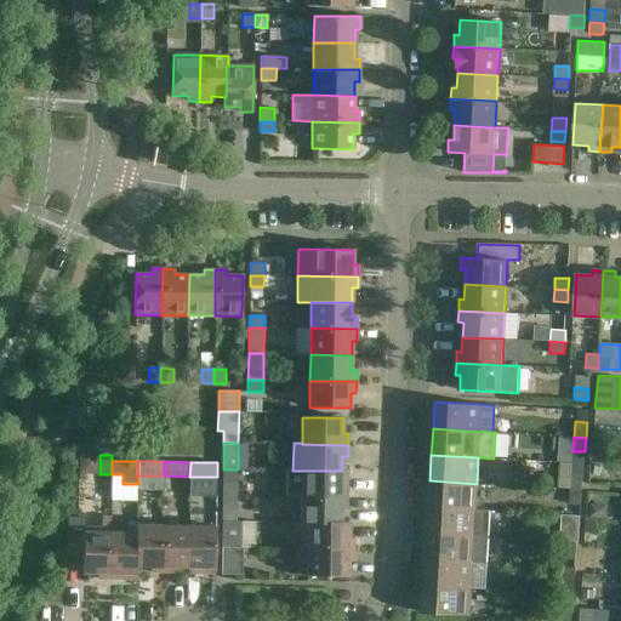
[(222,495),(238,495),(238,469),(223,469),(222,495)]
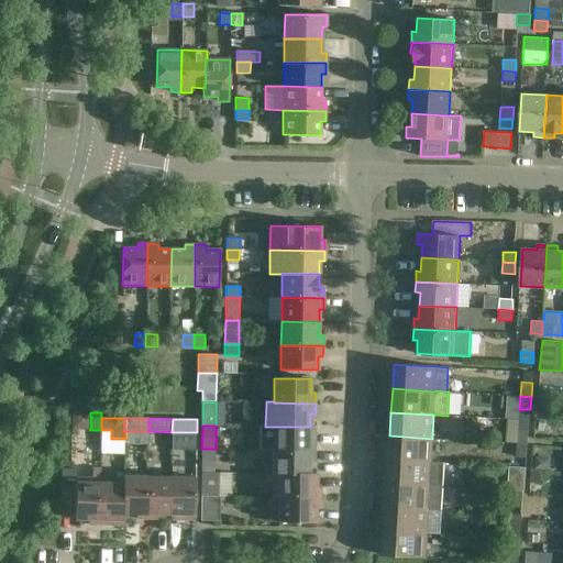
[(260,427),(260,450),(273,450),(315,451),(315,440),(316,427),(310,427),(273,427),(265,427),(263,426),(263,427),(260,427)]
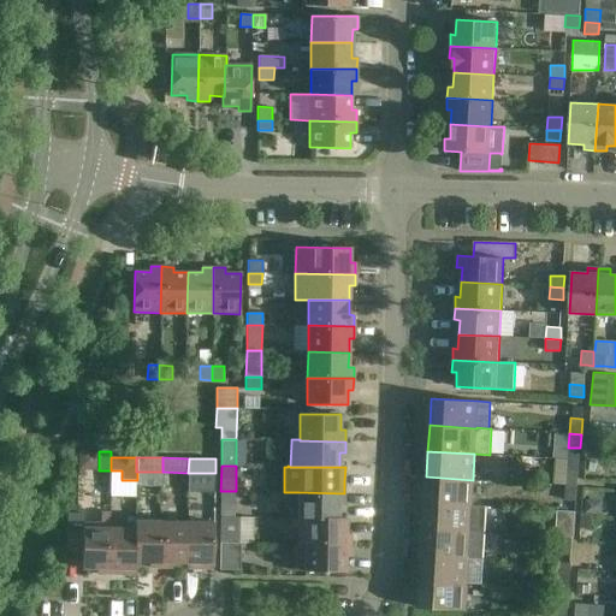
[(566,485),(578,486),(579,471),(567,469),(566,485)]
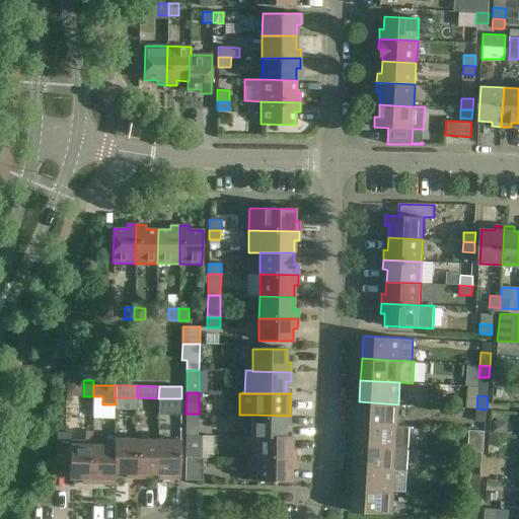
[(398,404),(359,401),(358,424),(397,426),(398,404)]
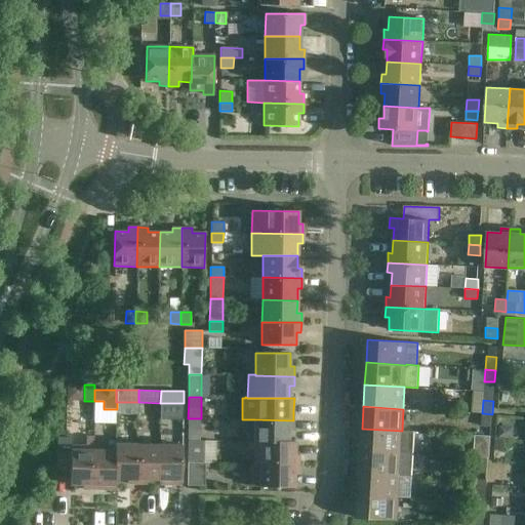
[(491,427),(492,414),(482,413),(481,426),(491,427)]
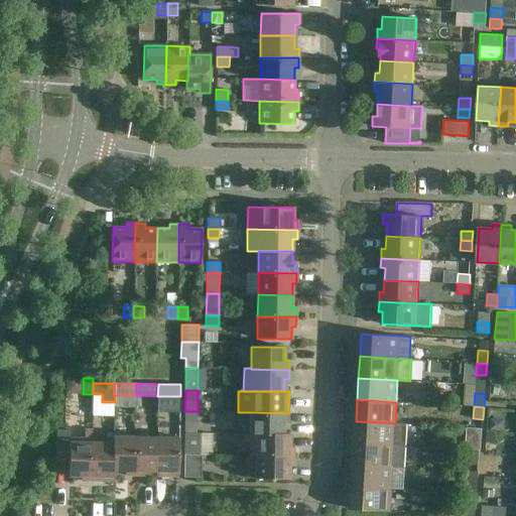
[(198,433),(198,411),(184,411),(184,433),(198,433)]
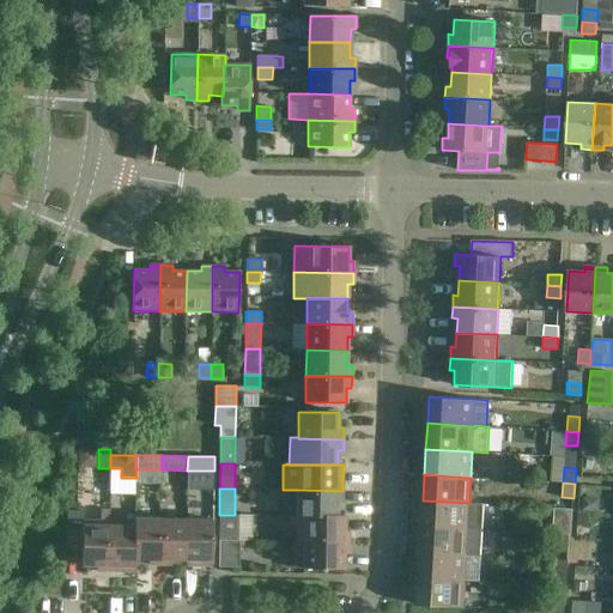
[(343,491),(297,490),(297,516),(338,516),(338,502),(343,502),(343,491)]
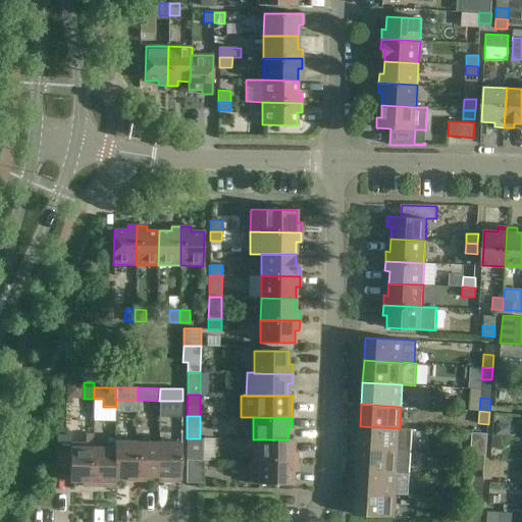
[(400,428),(360,426),(359,449),(399,451),(411,452),(413,429),(400,428)]
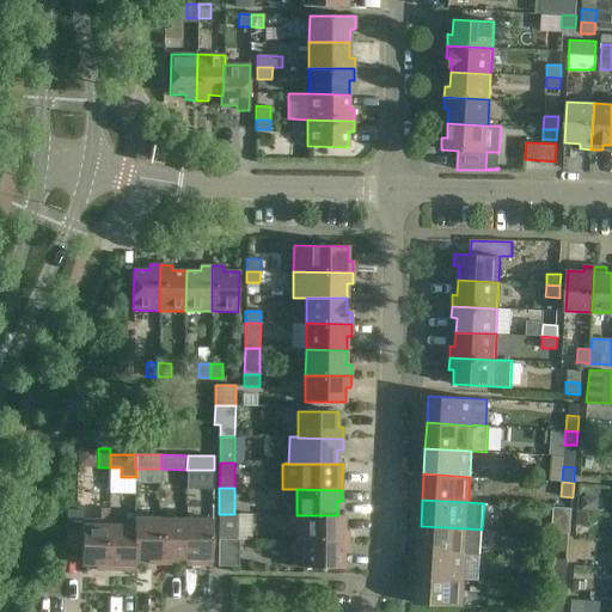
[(552,506),(551,533),(568,534),(569,522),(570,507),(552,506)]
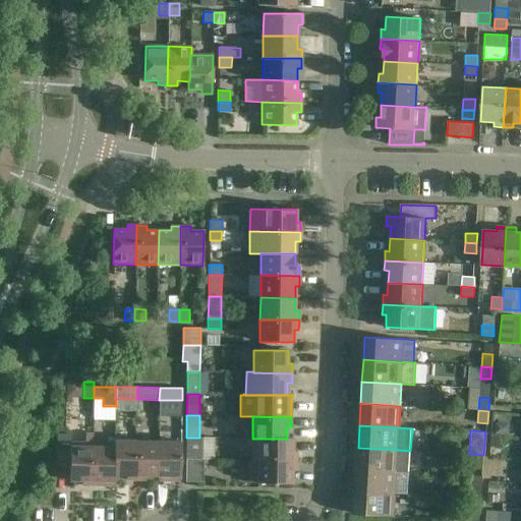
[(82,485),(92,485),(93,447),(94,435),(85,433),(85,444),(71,443),(71,435),(57,433),(57,466),(69,467),(69,480),(82,481),(82,485)]
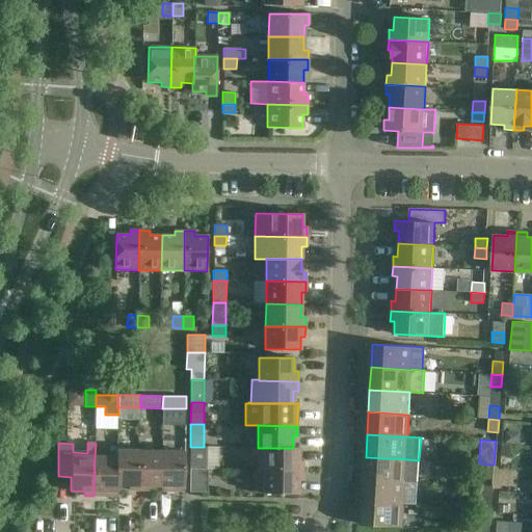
[(190,447),(190,469),(207,470),(207,447),(204,447),(190,447)]
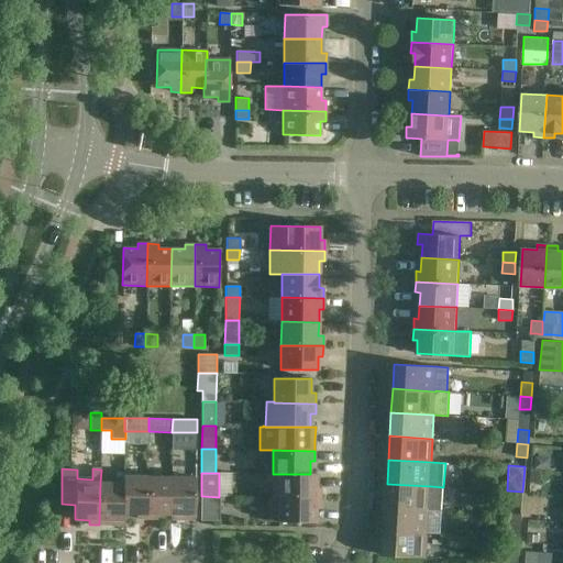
[(317,474),(310,474),(273,474),(266,474),(266,483),(271,483),(271,497),(320,498),(321,487),(316,487),(317,474)]
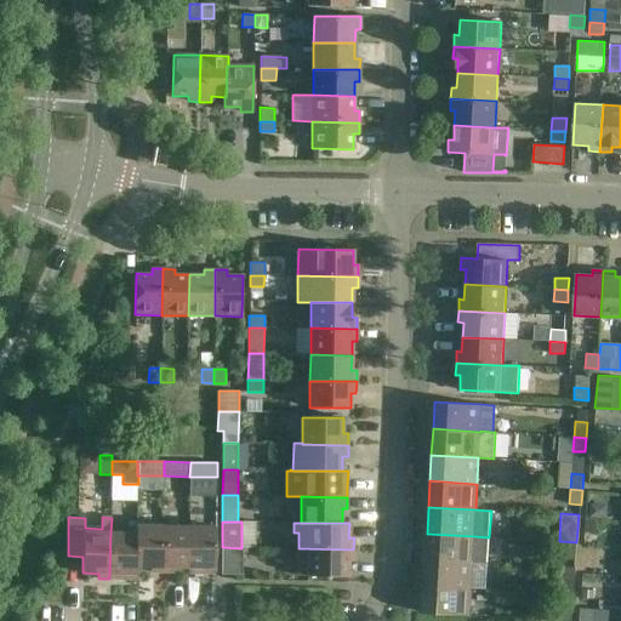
[(136,567),(137,567),(151,567),(151,573),(161,573),(163,527),(136,525),(136,533),(136,567)]
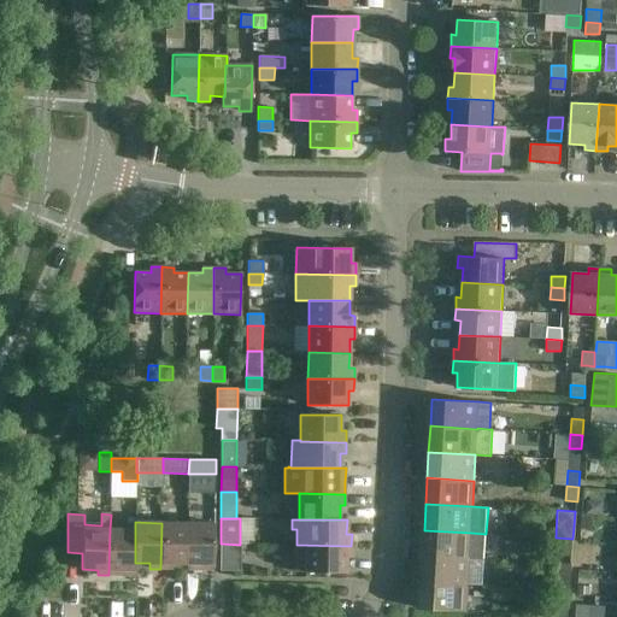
[(188,523),(162,523),(160,569),(172,569),(172,564),(187,563),(188,523)]
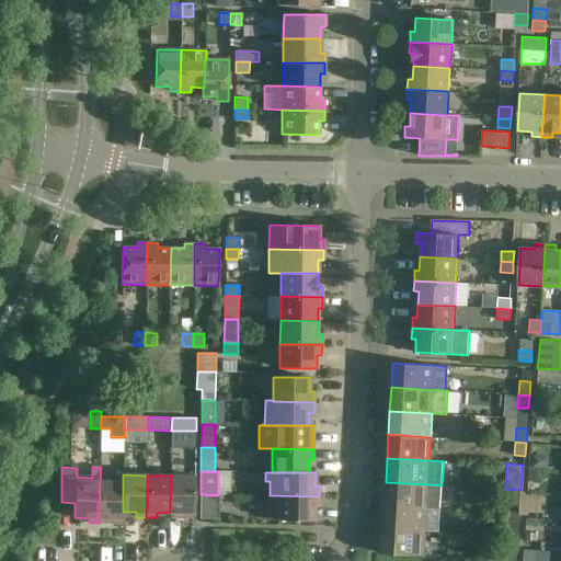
[(170,512),(170,517),(183,517),(195,517),(195,476),(171,476),(170,512)]
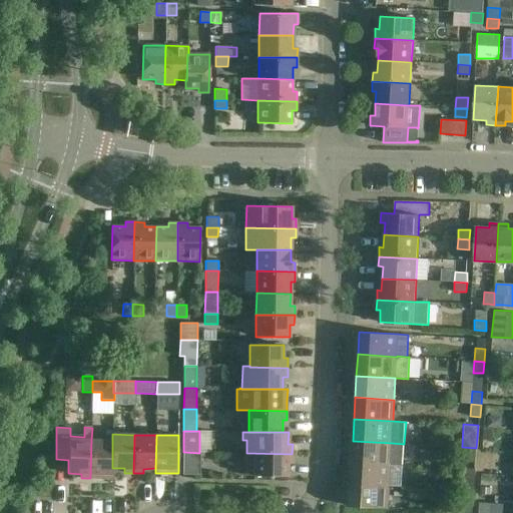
[(91,440),(90,478),(100,478),(112,478),(113,474),(113,468),(112,468),(112,440),(91,440)]
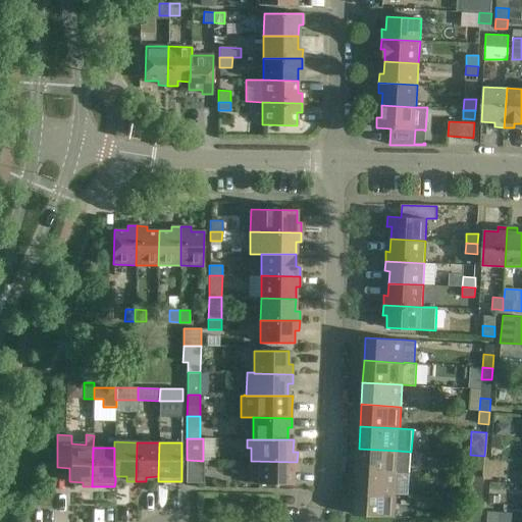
[(359,449),(357,470),(410,473),(411,452),(399,451),(359,449)]
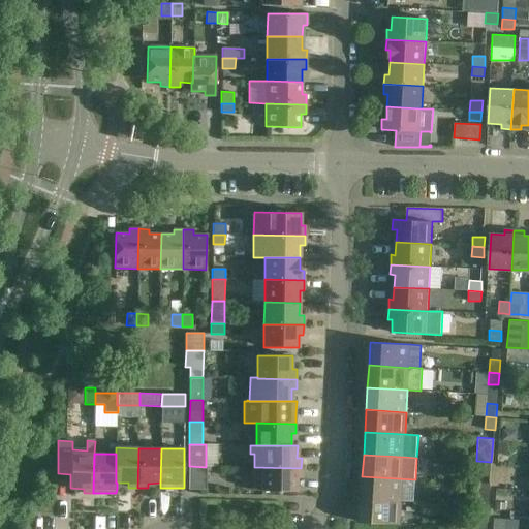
[(476,461),(474,461),(473,475),(490,476),(491,462),(476,461)]
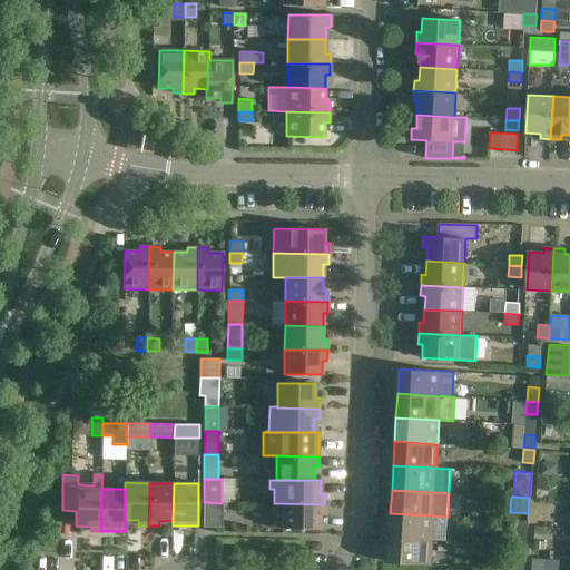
[(222,503),(204,502),(204,527),(222,528),(222,503)]
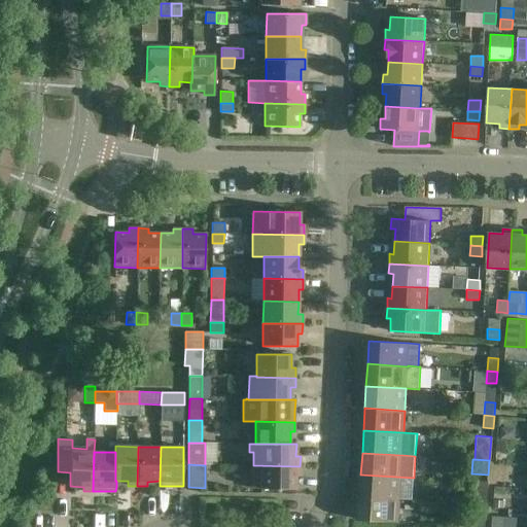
[(300,477),(300,466),(253,465),(253,466),(250,466),(250,489),(295,489),(295,477),(300,477)]
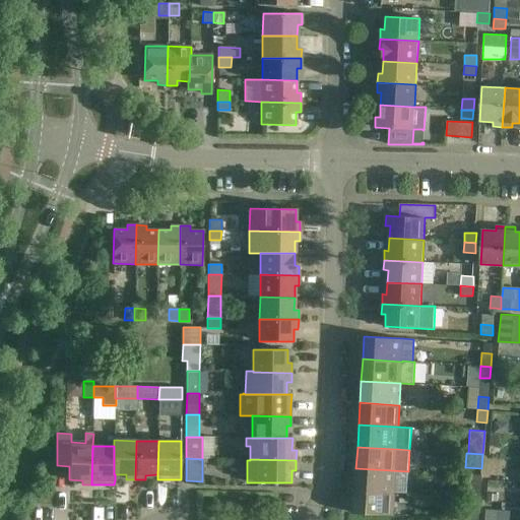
[(355,468),(354,491),(394,493),(395,470),(355,468)]
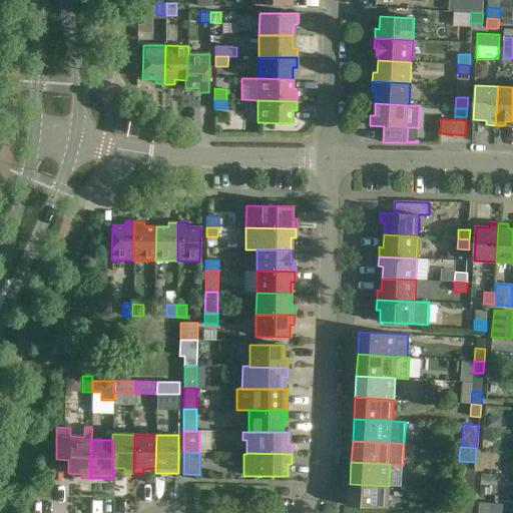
[(465,467),(464,490),(474,491),(476,468),(465,467)]
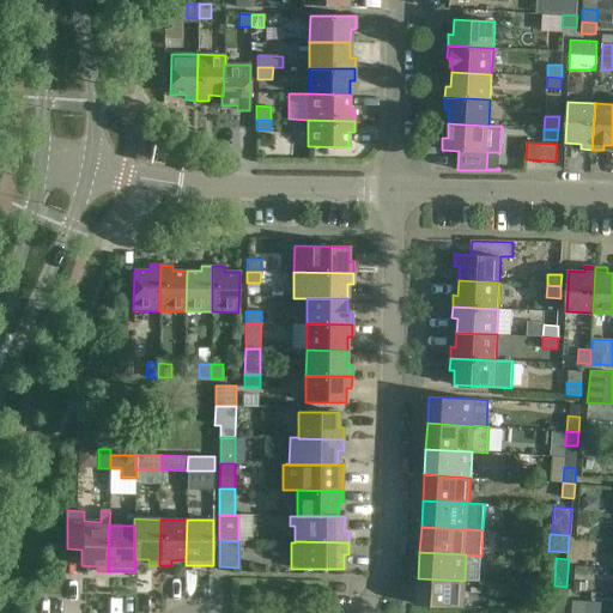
[(465,581),(418,578),(417,605),(463,607),(465,581)]
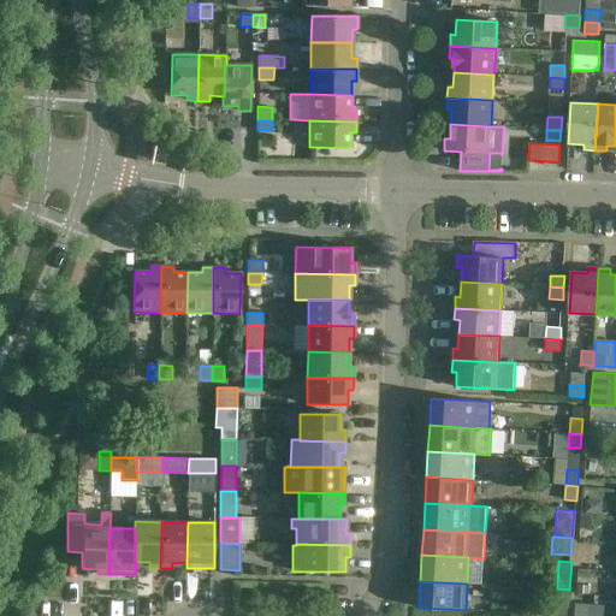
[(569,590),(557,588),(556,603),(568,604),(569,590)]
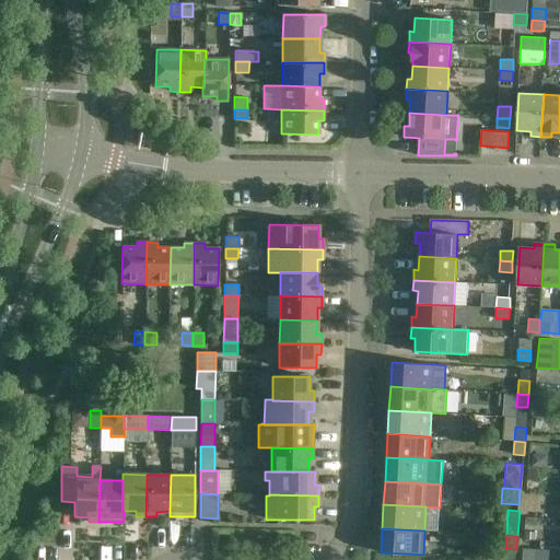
[(548,559),(549,549),(522,548),(521,559),(548,559)]
